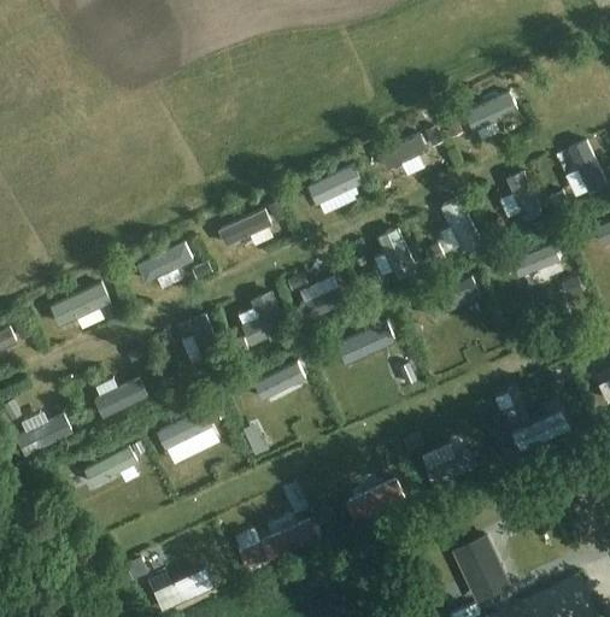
[(494,119),(520,109),(512,92),(465,111),(479,141),(500,131),(494,119)]
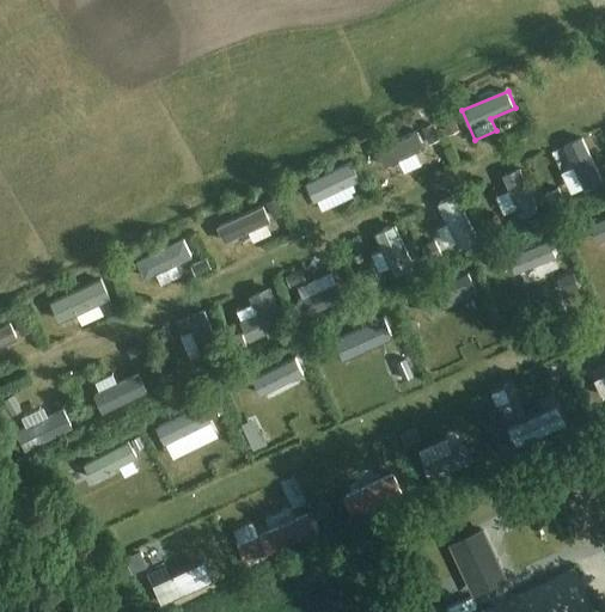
[(398,161),(401,172),(419,167),(411,139),(380,147),(385,165),(398,161)]
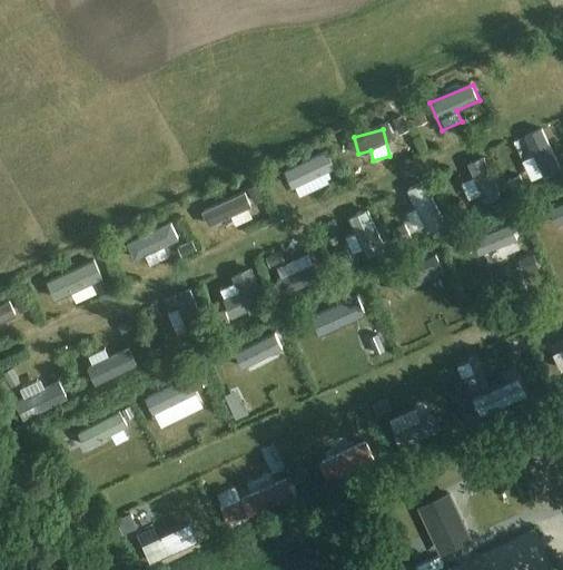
[(520,167),(537,160),(534,150),(516,157),(520,167)]
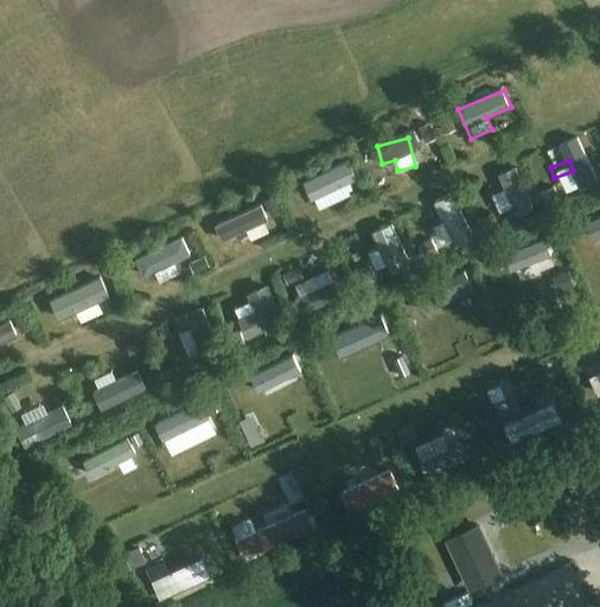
[(349,164),(305,180),(317,209),(359,192),(349,164)]
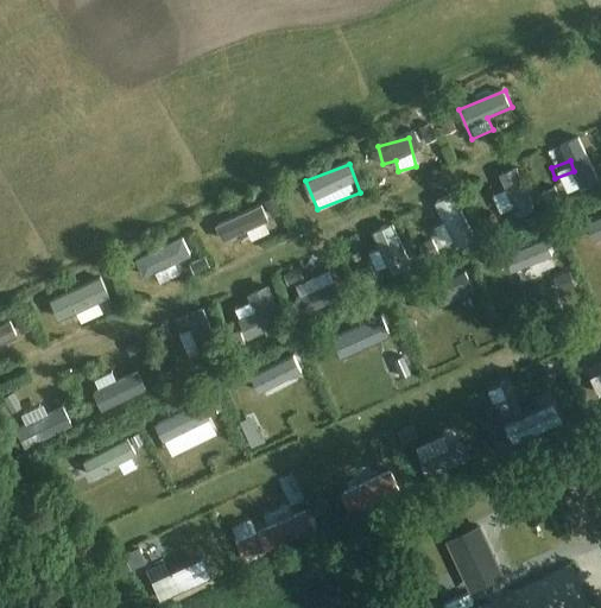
[(514,169),(500,175),(516,211),(529,206),(514,169)]
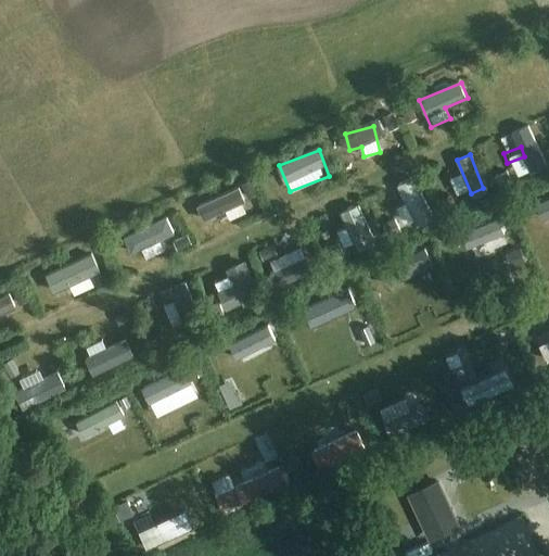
[(398,184),(403,204),(395,206),(400,229),(416,226),(415,220),(425,218),(417,179),(398,184)]
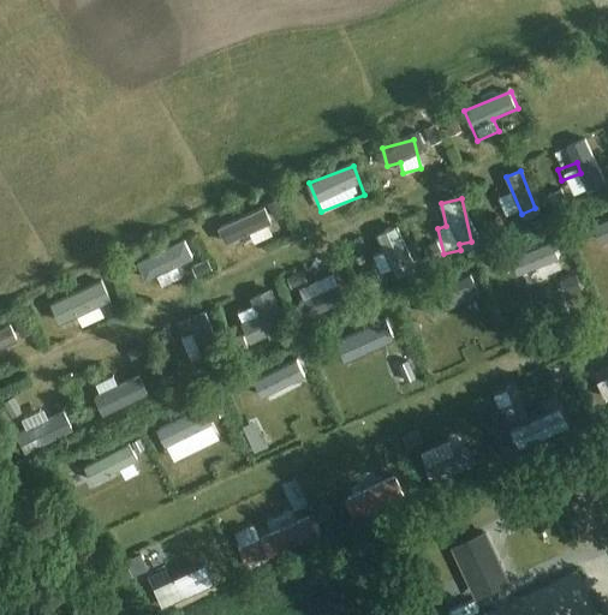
[(227,245),(248,236),(252,245),(274,236),(262,208),(220,228),(227,245)]
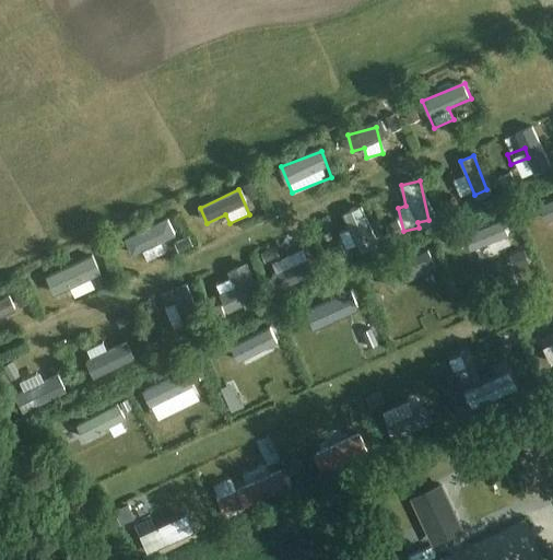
[(551,225),(542,203),(517,213),(526,235),(551,225)]
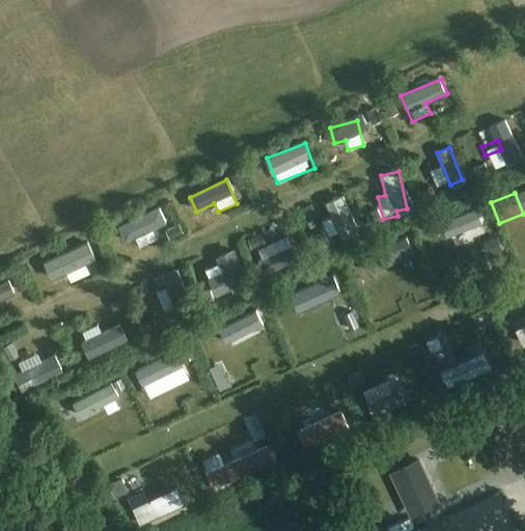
[(341,232),(356,224),(339,197),(325,206),(341,232)]
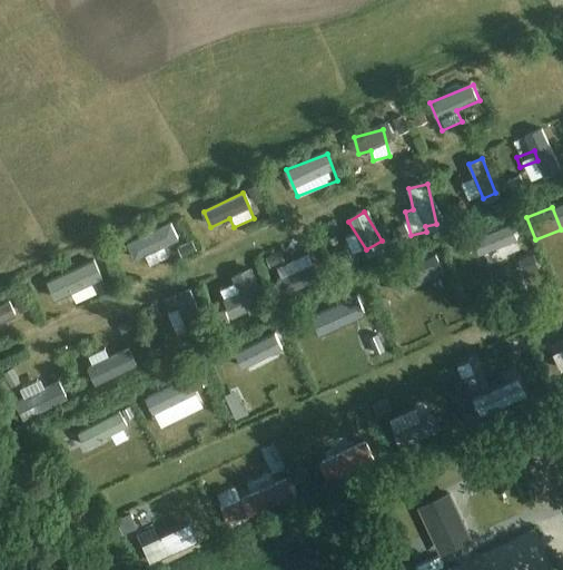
[(513,224),(489,237),(501,261),(525,247),(513,224)]
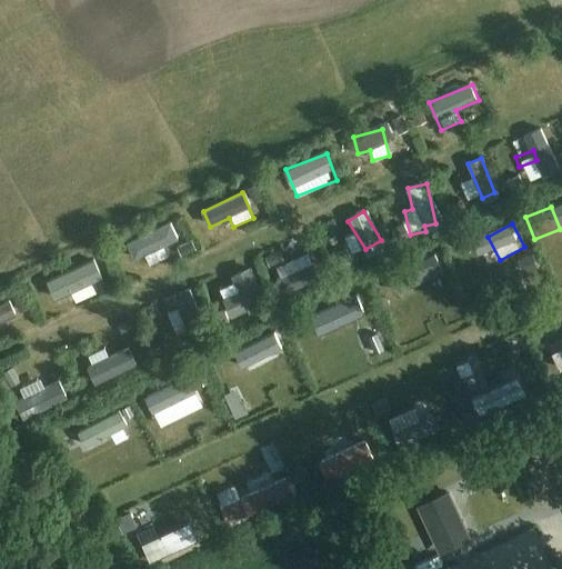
[(354,232),(343,237),(350,255),(361,250),(354,232)]
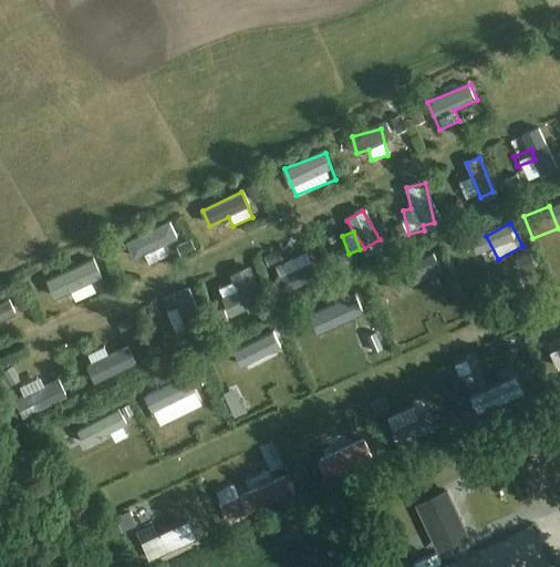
[(275,268),(282,286),(315,270),(307,253),(275,268)]
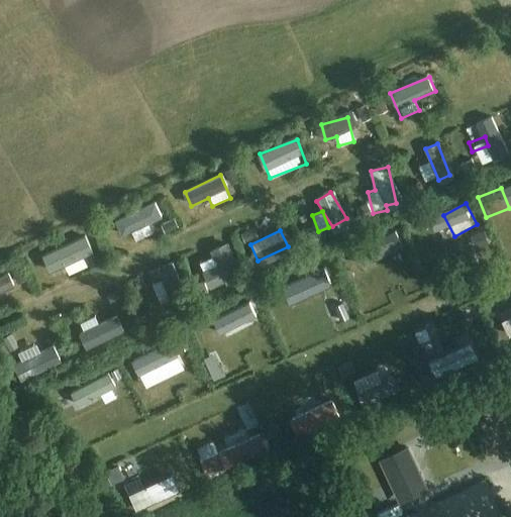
[(414,234),(398,240),(405,259),(420,252),(414,234)]
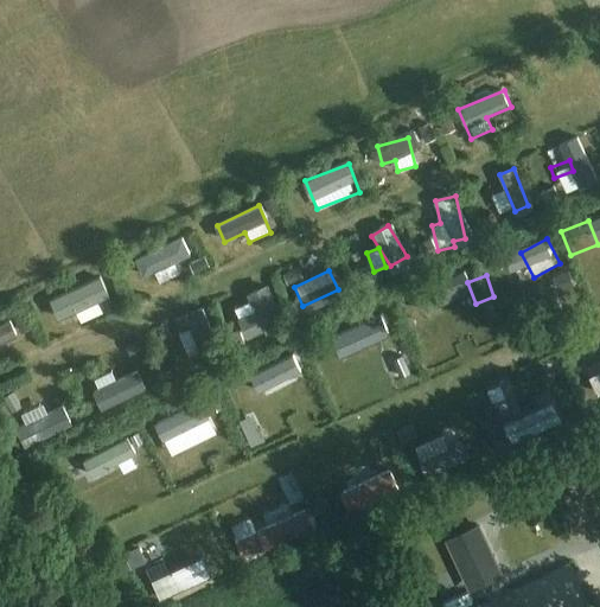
[(77,315),(80,323),(106,313),(95,282),(53,298),(63,320),(77,315)]
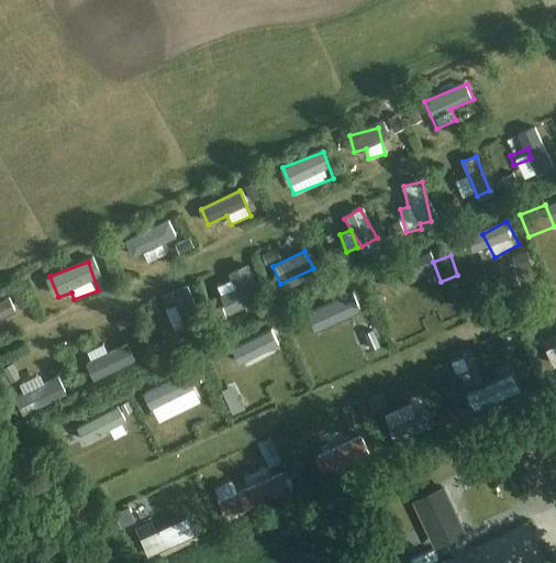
[(217,286),(226,313),(257,302),(245,266),(229,272),(232,280),(217,286)]
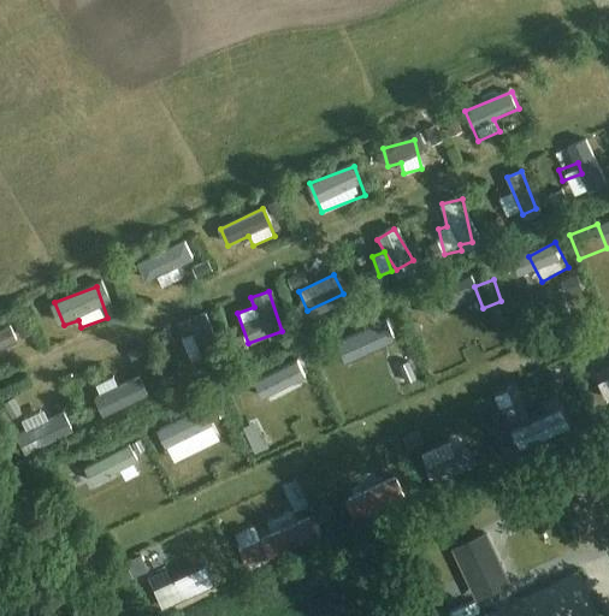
[(426,330),(449,324),(442,297),(419,303),(426,330)]
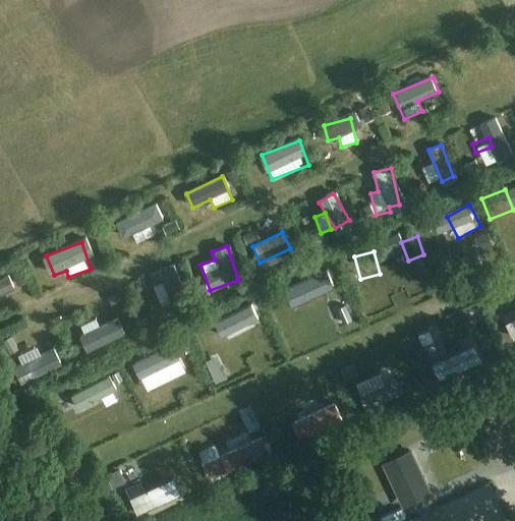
[(0,295),(15,291),(11,279),(0,282),(0,295)]
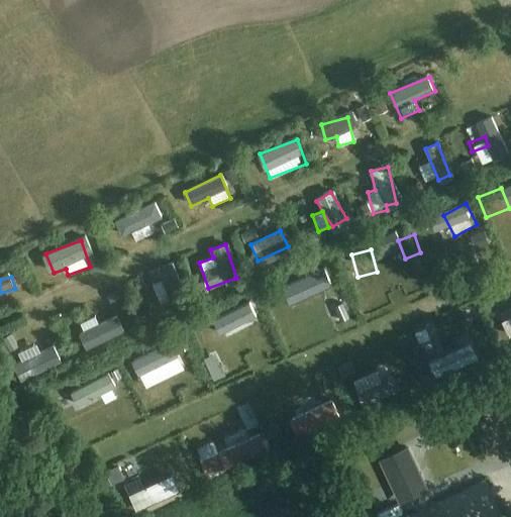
[(84,331),(99,325),(95,316),(81,322),(84,331)]
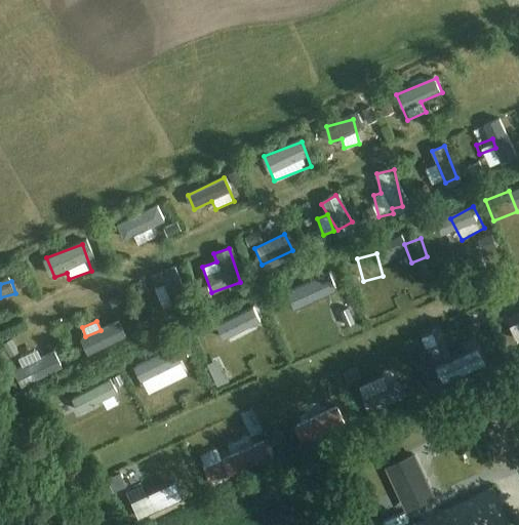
[(214,324),(197,332),(206,350),(223,341),(214,324)]
